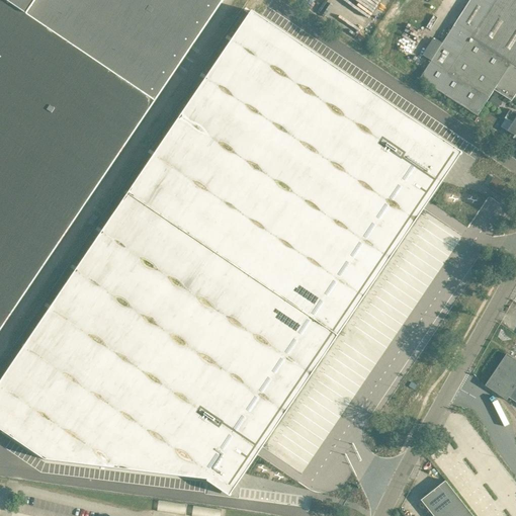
[(0,0),(0,326),(153,99),(5,0),(0,0)]
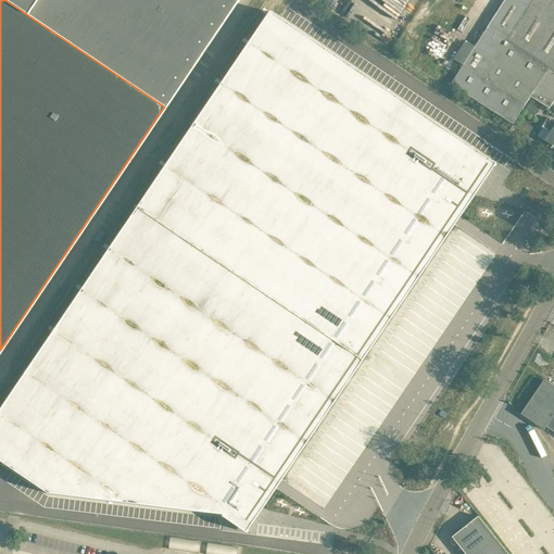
[(5,0),(164,106),(236,0),(5,0)]
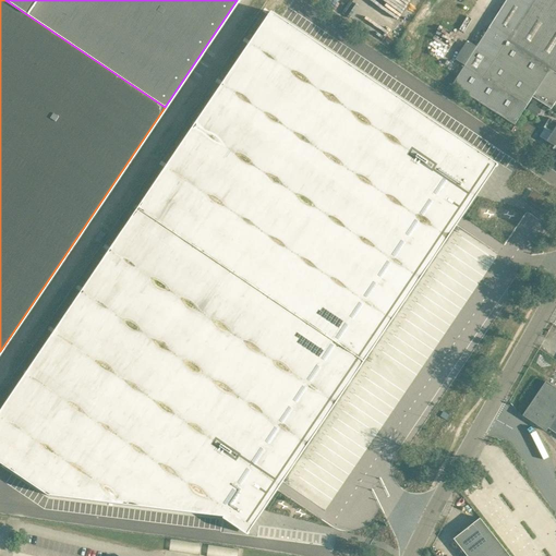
[(550,107),(555,97),(555,96),(555,0),(504,0),(492,19),(486,26),(474,45),(466,39),(454,57),(463,63),(450,83),(512,123),(530,95),(540,101),(550,107)]
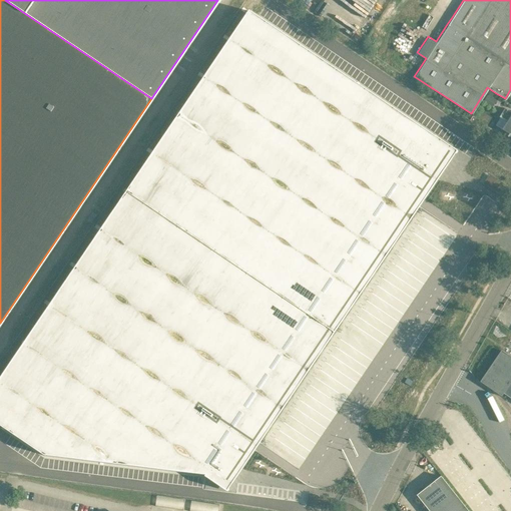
[(210,64),(124,192),(331,332),(417,204),(425,192),(424,192),(452,150),(434,137),(435,135),(254,13),(248,9),(214,58),(210,64)]
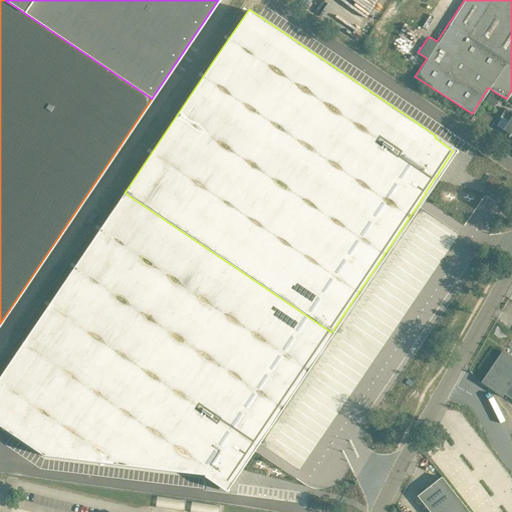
[(491,106),(496,99),(488,93),(483,100),(491,106)]
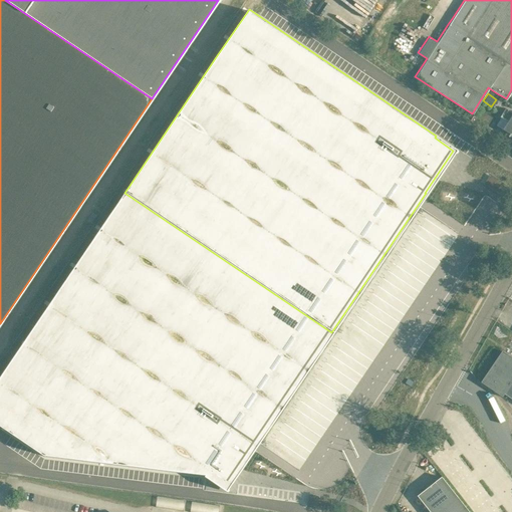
[(508,135),(509,136),(511,137),(511,111),(504,107),(499,116),(494,124),(502,130),(509,134),(508,135)]
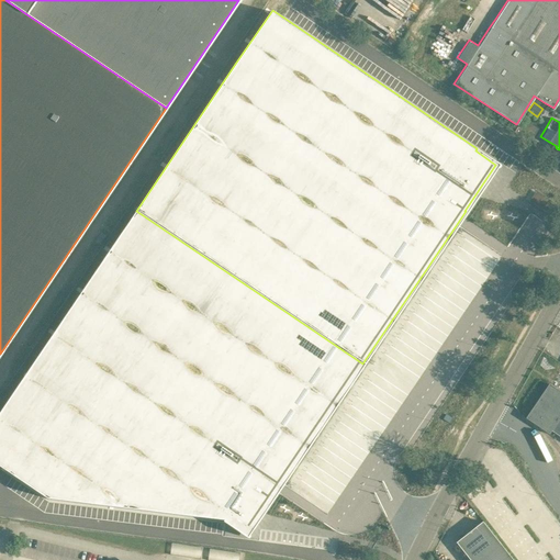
[(0,465),(47,497),(226,519),(226,518),(246,533),(272,494),(273,495),(282,482),(282,483),(362,364),(136,211),(0,411),(0,465)]
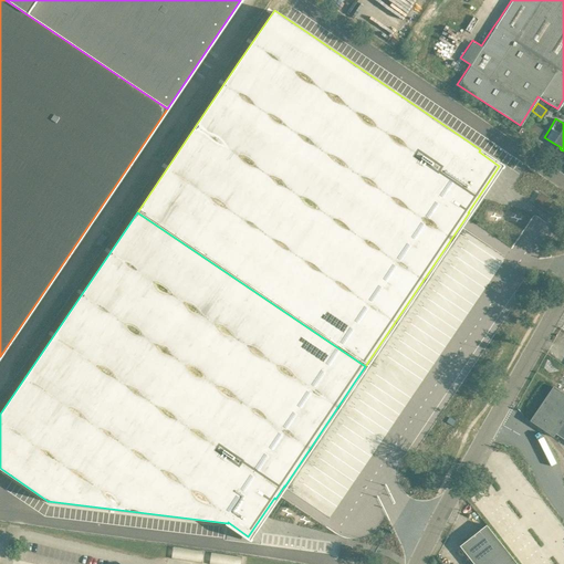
[(100,244),(105,235),(101,232),(94,241),(100,244)]
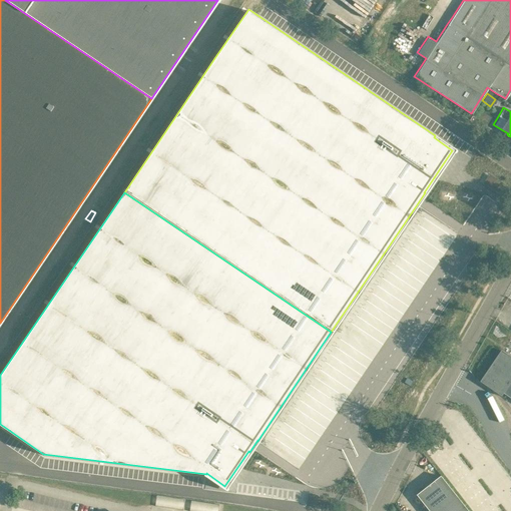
[(510,356),(500,349),(479,380),(500,395),(502,392),(510,397),(510,356)]
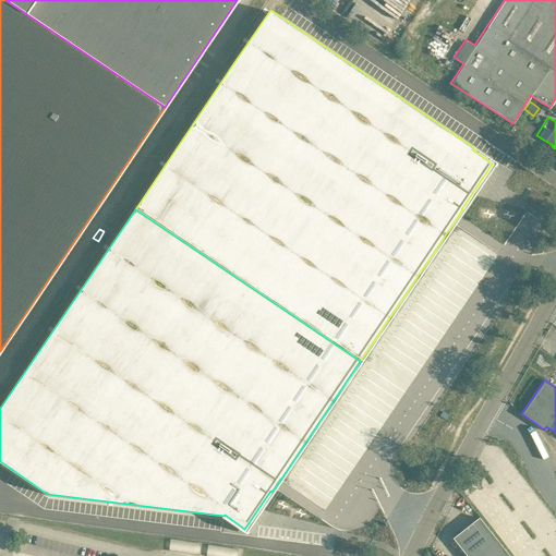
[(467,555),(509,555),(479,516),(452,536),(467,555)]
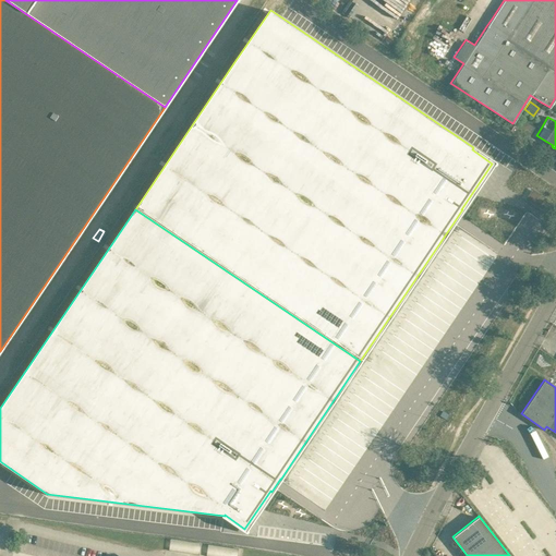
[(335,534),(331,545),(352,552),(355,540),(335,534)]
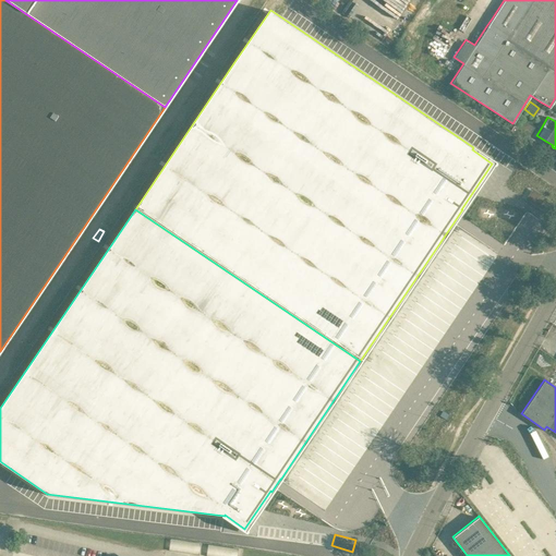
[(228,555),(234,555),(236,546),(207,542),(205,553),(228,555)]
